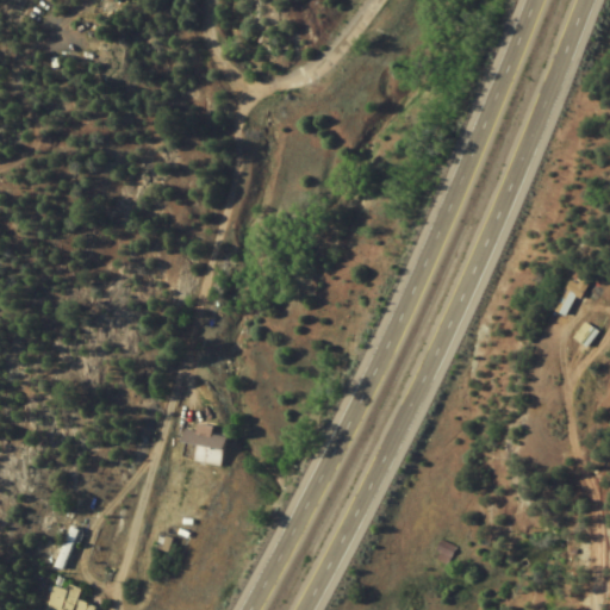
[(579,285),(564,280),(549,322),(565,328),(579,285)]
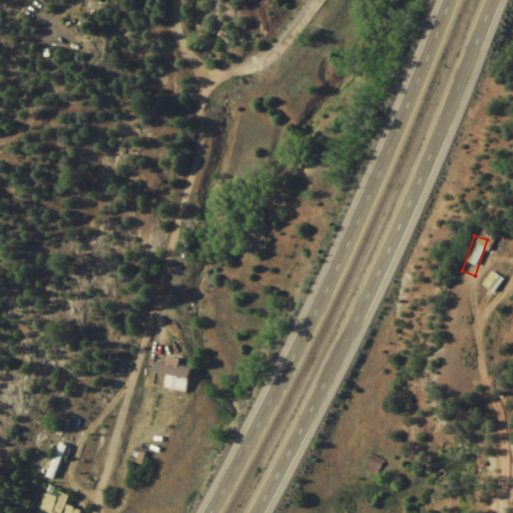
[(501,281),(489,273),(480,286),(491,294),(501,281)]
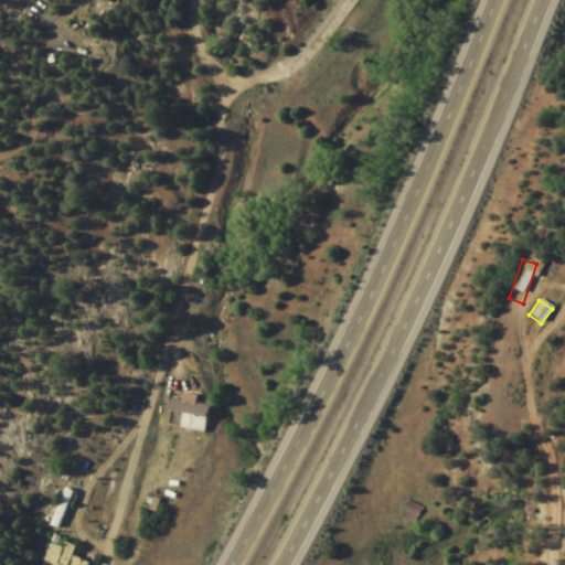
[(167,400),(163,427),(203,430),(206,403),(193,402),(194,395),(178,394),(178,400),(167,400)]
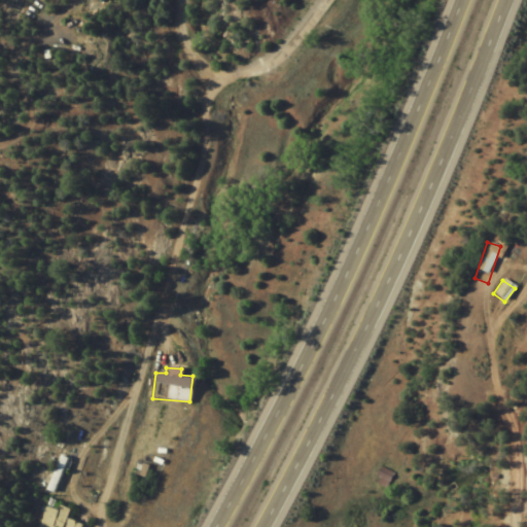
[(39,488),(49,493),(67,460),(57,455),(39,488)]
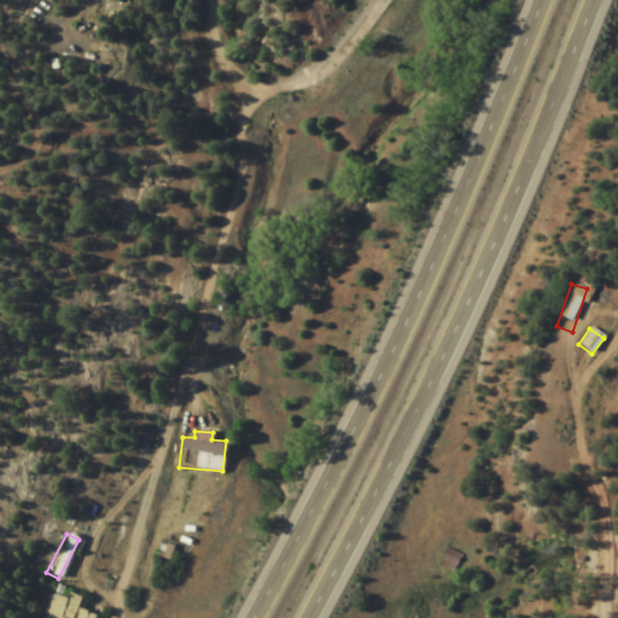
[(157,552),(167,557),(170,548),(161,543),(157,552)]
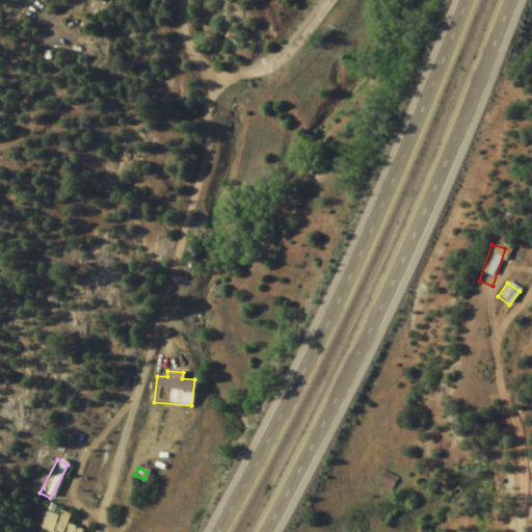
[(389,494),(397,479),(386,473),(377,486),(389,494)]
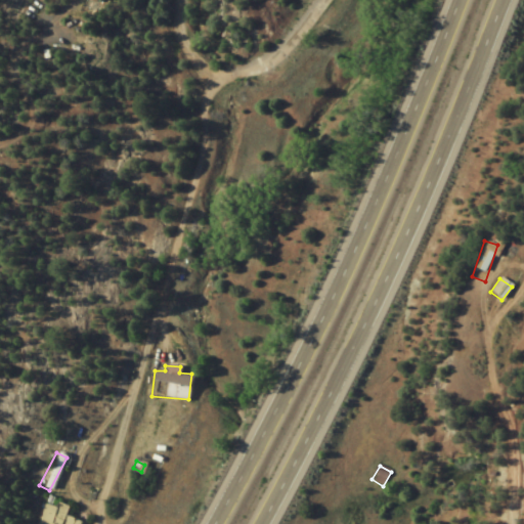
All buildings are outlined.
